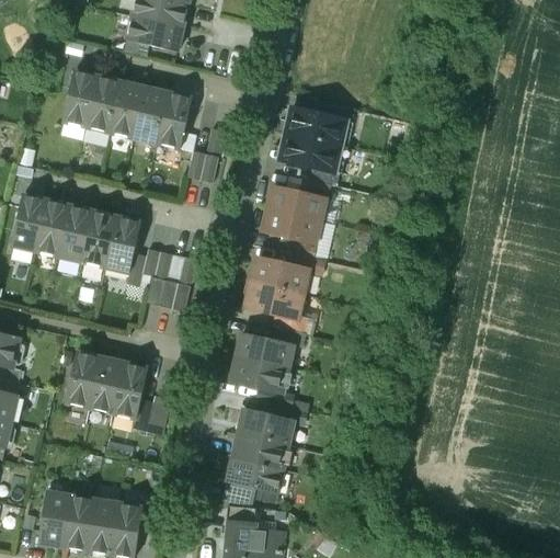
[(190,3),(176,0),(135,0),(133,14),(184,26),(190,3)]
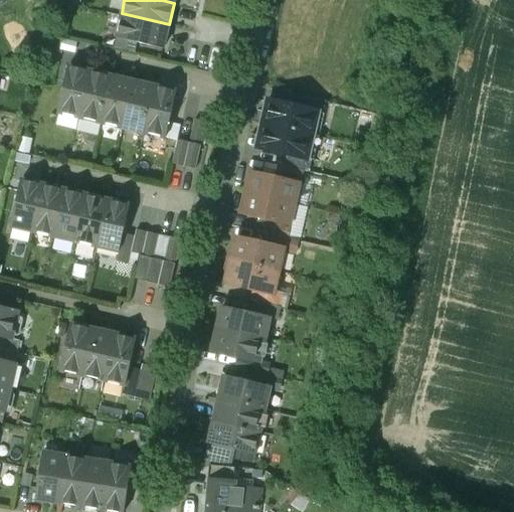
[(169,24),(122,13),(117,35),(164,46),(169,24)]
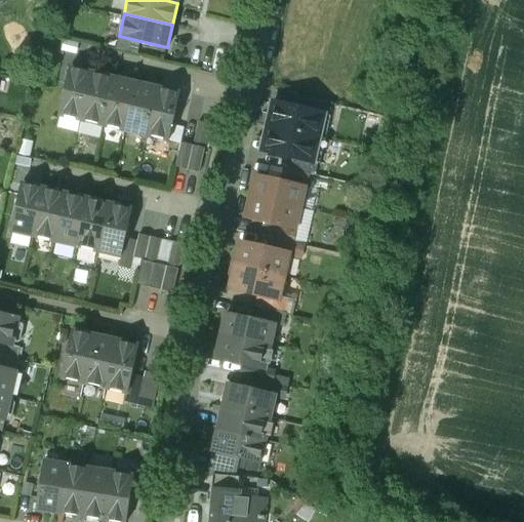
[(92,70),(71,65),(59,113),(82,118),(92,70)]
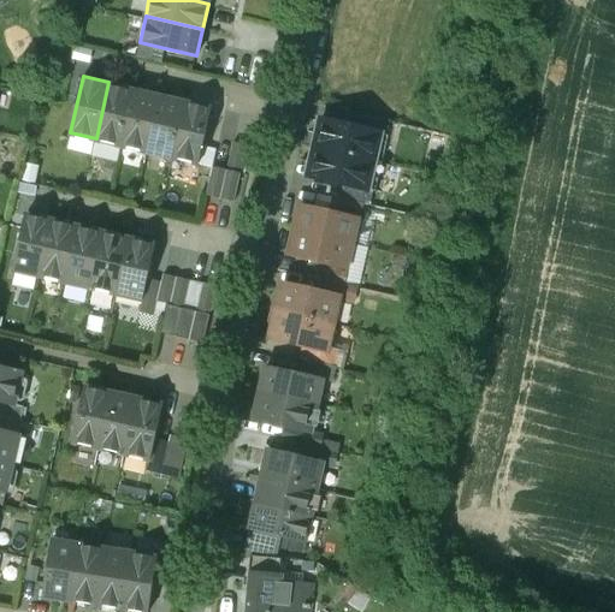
[(135,88),(108,82),(96,138),(122,144),(135,88)]
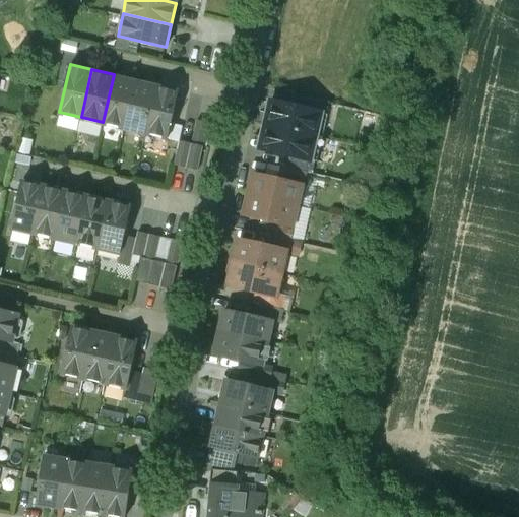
[(135,79),(114,74),(103,122),(124,127),(135,79)]
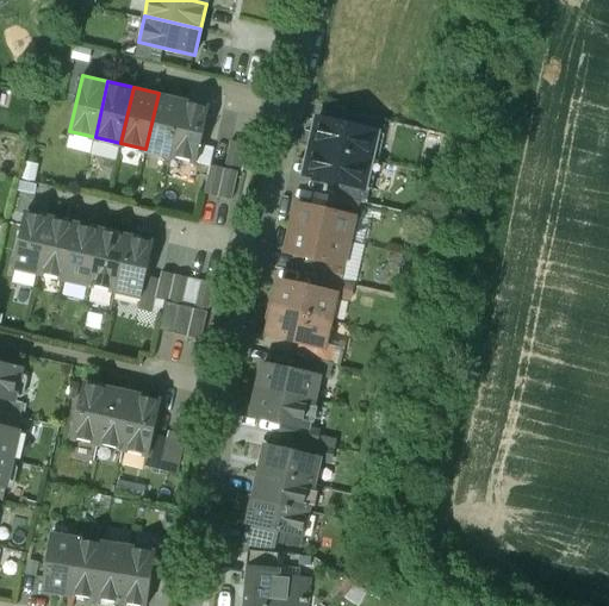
[(184,99),(159,93),(145,149),(171,155),(184,99)]
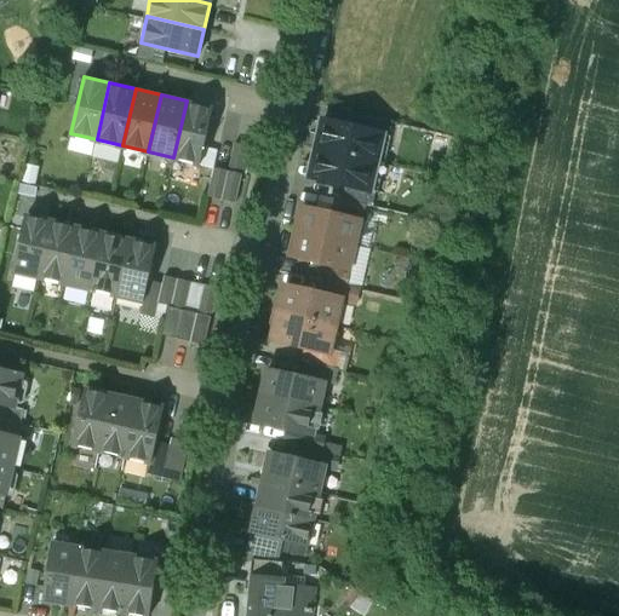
[(213,107),(187,101),(173,157),(200,163),(213,107)]
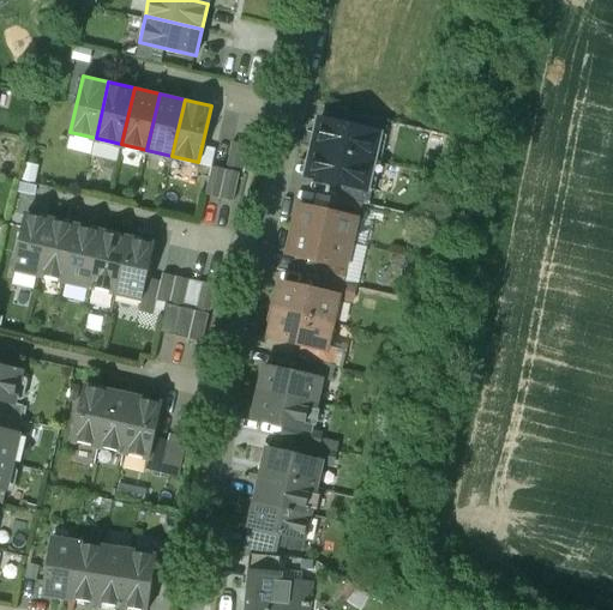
[(389,118),(347,108),(343,122),(380,131),(380,132),(385,133),(389,118)]
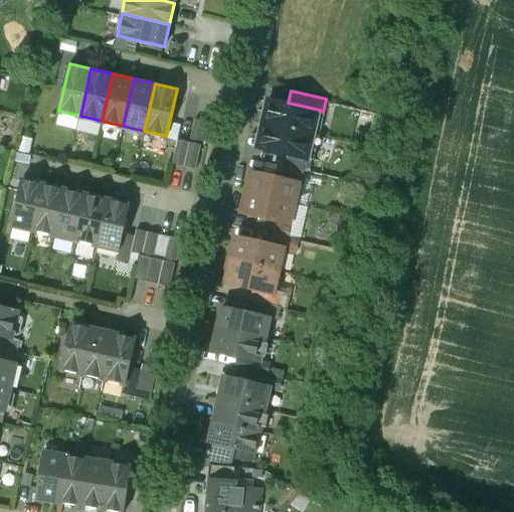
[(288,103),(269,98),(263,122),(314,133),(319,111),(319,110),(288,103)]
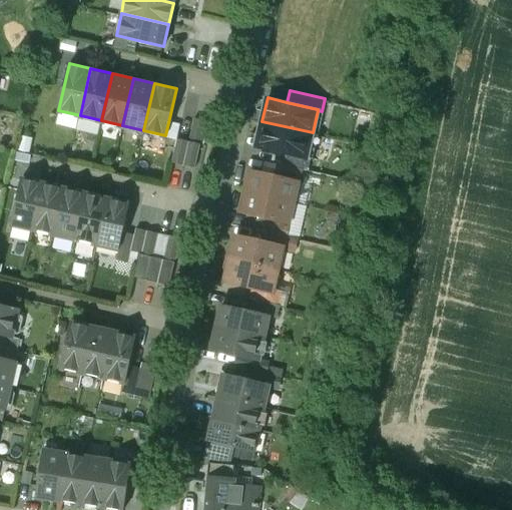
[(206,118),(194,116),(189,139),(200,142),(206,118)]
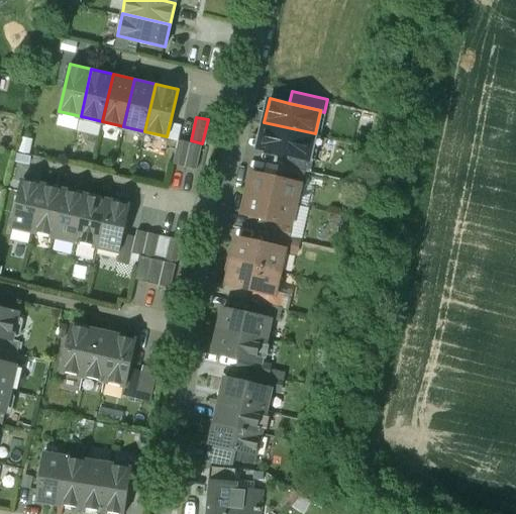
[(315,133),(264,122),(259,145),(289,152),(309,158),(310,157),(315,133)]
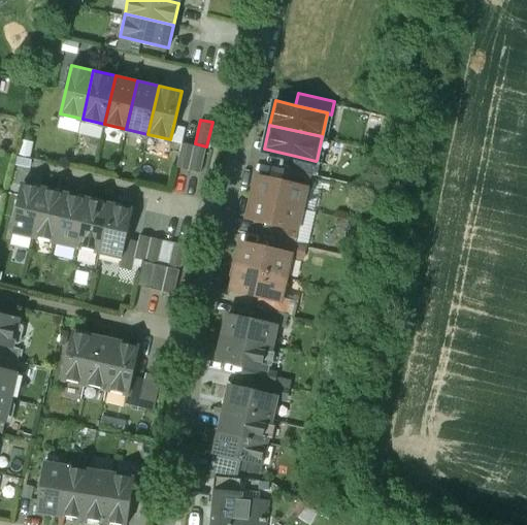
[(195,143),(183,141),(177,165),(189,168),(195,143)]
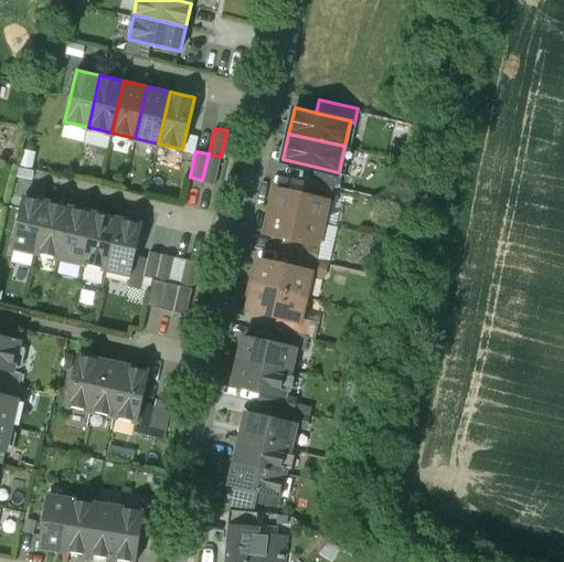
[(221,157),(209,154),(202,180),(215,182),(221,157)]
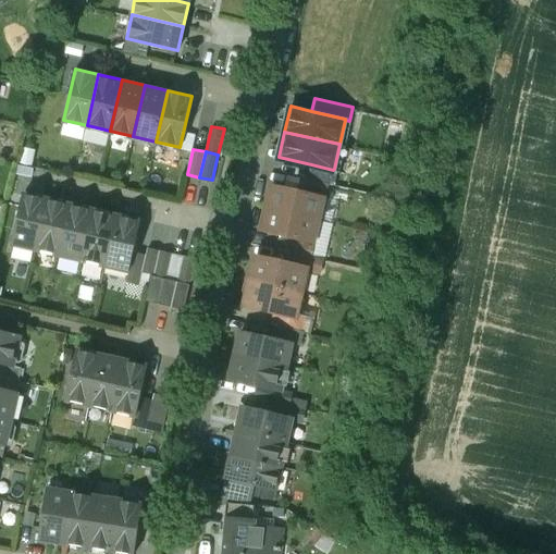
[(333,170),(311,164),(309,177),(330,182),(335,183),(338,169),(334,169),(333,170)]
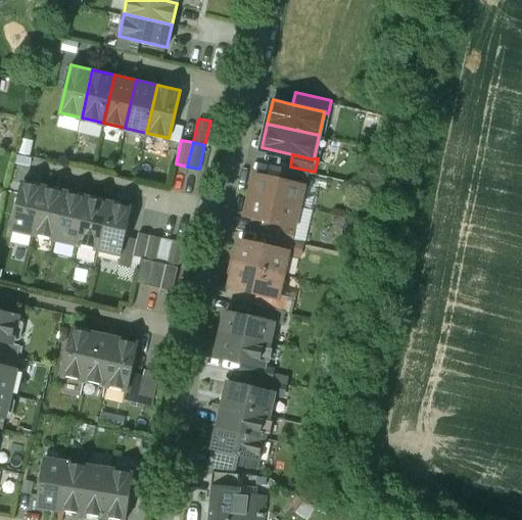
[(290,167),(284,164),(281,177),(303,182),(303,183),(306,184),(310,171),(290,167)]
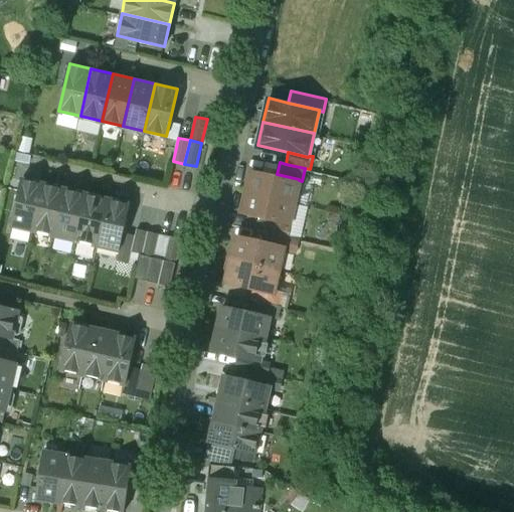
[(277,174),(252,169),(249,180),(252,181),(249,191),(294,201),(299,180),(299,179),(277,174)]
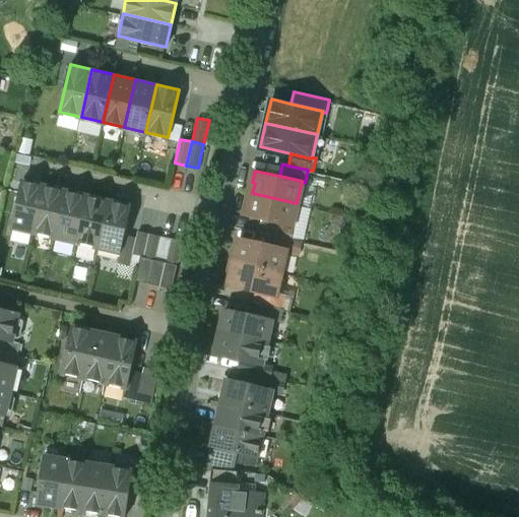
[(45,184),(22,179),(11,227),(34,232),(45,184)]
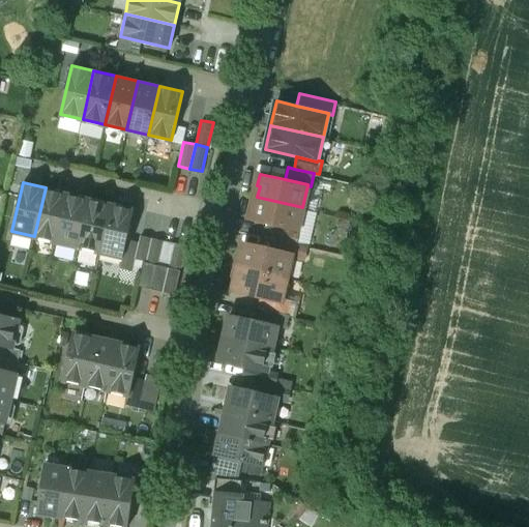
[(67,193),(46,187),(34,236),(56,241),(67,193)]
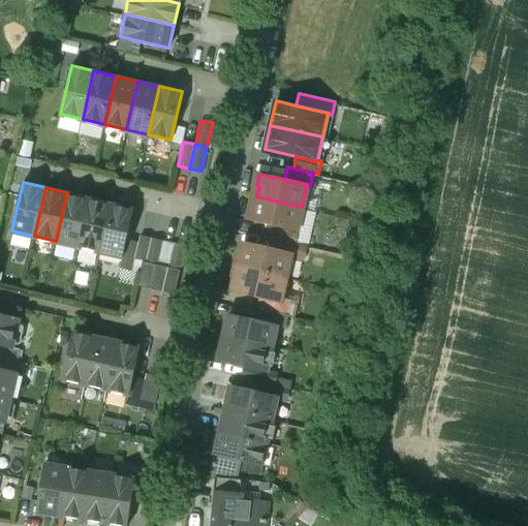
[(89,197),(67,192),(56,241),(78,246),(89,197)]
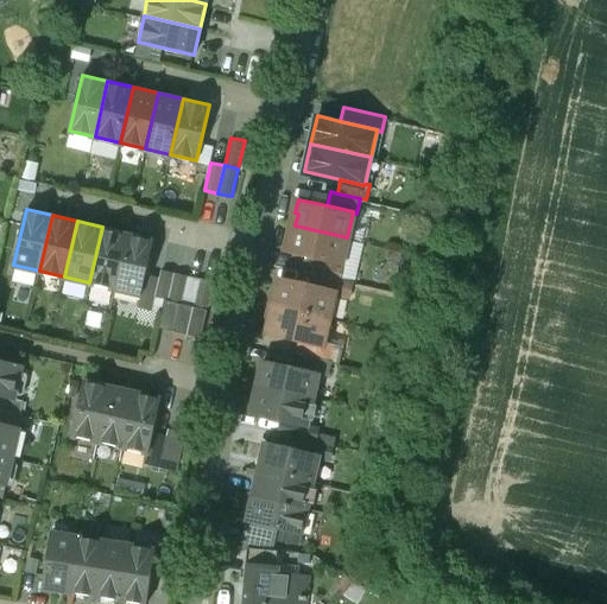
[(347,237),(295,226),(292,237),(289,236),(286,250),(315,258),(341,264),(342,262),(347,237)]
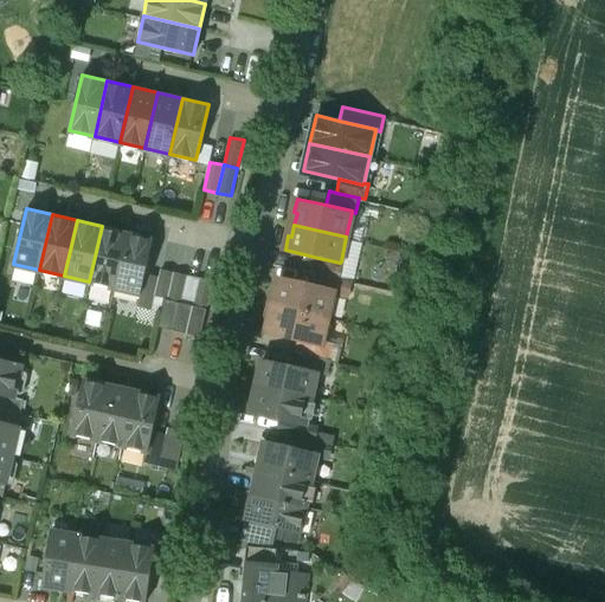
[(127,232),(102,226),(89,282),(115,287),(127,232)]
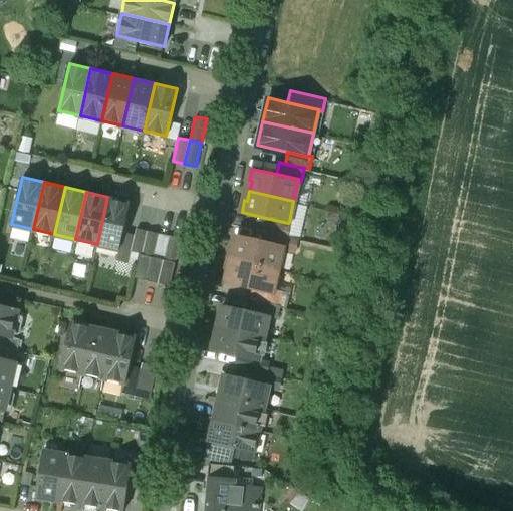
[(130,202),(107,197),(97,244),(118,249),(121,237),(122,231),(126,214),(130,202)]
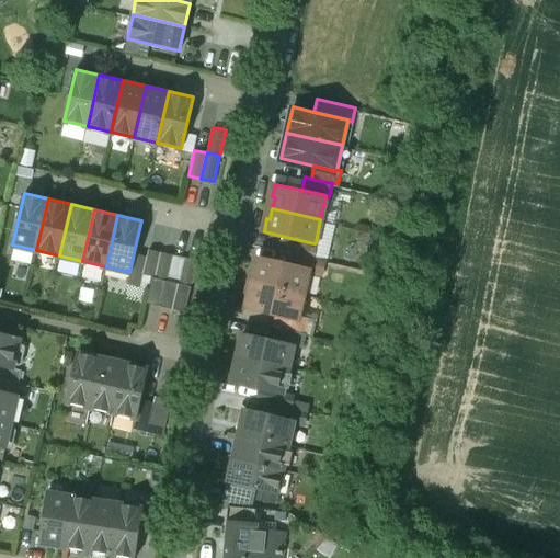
[(315,243),(290,238),(287,250),(292,251),(315,257),(318,242),(316,242),(315,243)]
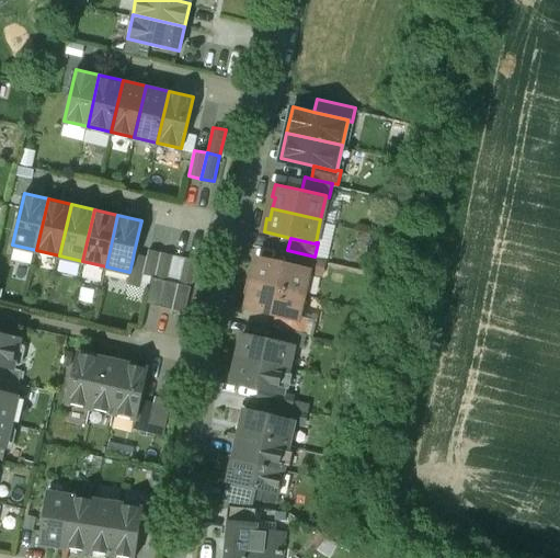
[(161,250),(149,247),(147,254),(144,272),(156,275),(161,250)]
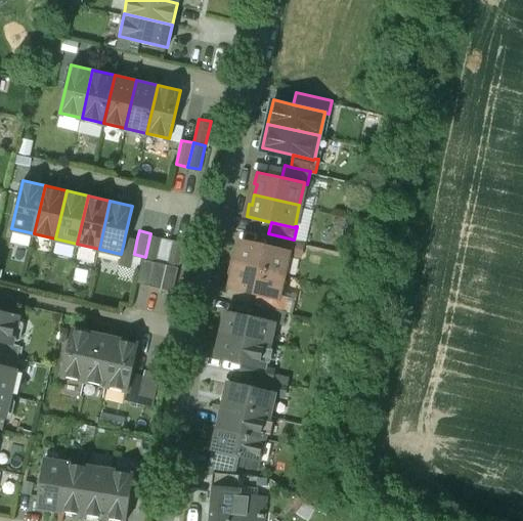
[(162,236),(150,233),(145,257),(157,259),(162,236)]
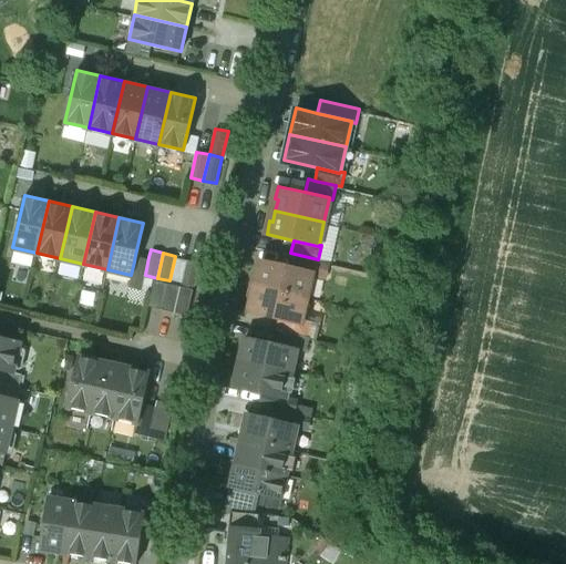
[(318,259),(295,254),(291,267),(312,272),(325,275),(328,262),(318,259)]
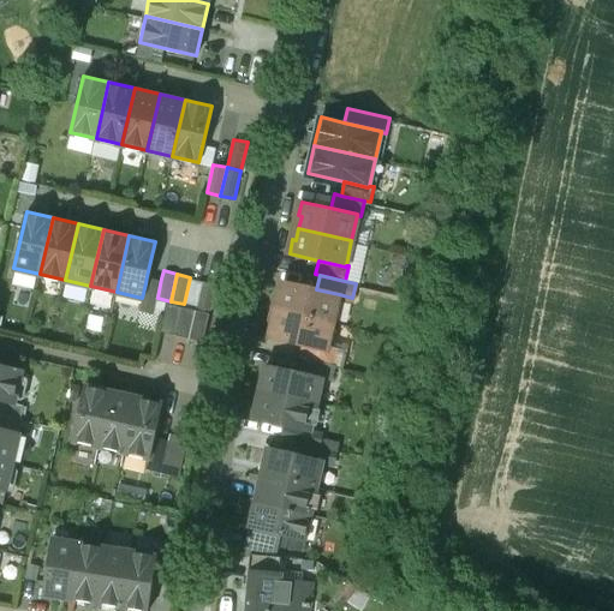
[(161,279),(147,276),(145,283),(142,298),(139,309),(154,312),(158,298),(161,279)]
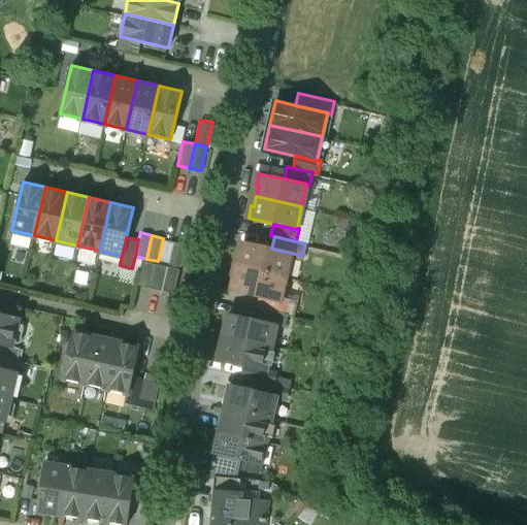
[(187,242),(174,240),(169,264),(180,267),(187,242)]
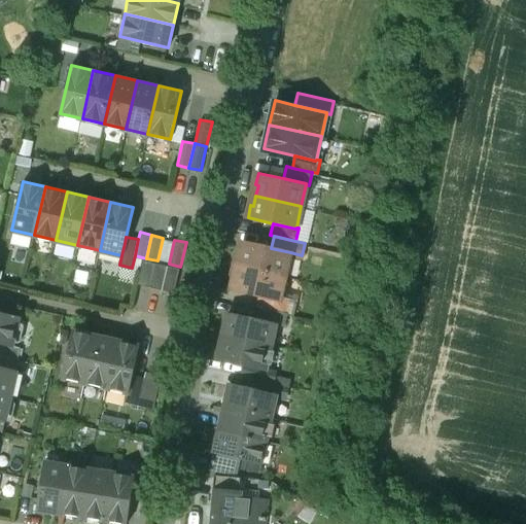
[(271,248),(242,241),(238,258),(235,257),(233,263),(285,275),(290,252),(271,248)]
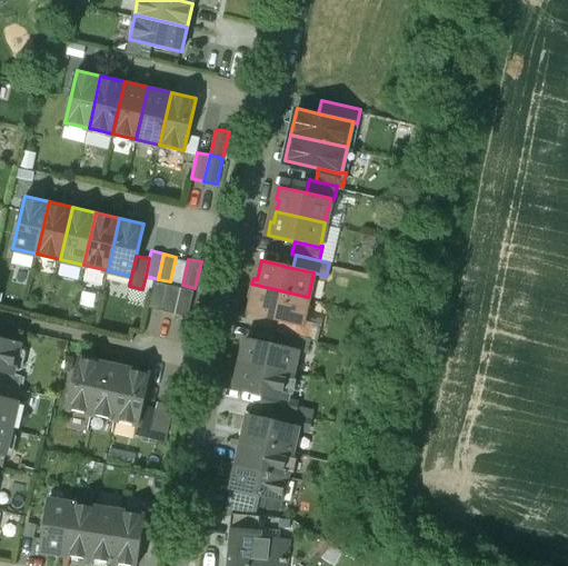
[(168,283),(156,279),(149,306),(162,308),(168,283)]
